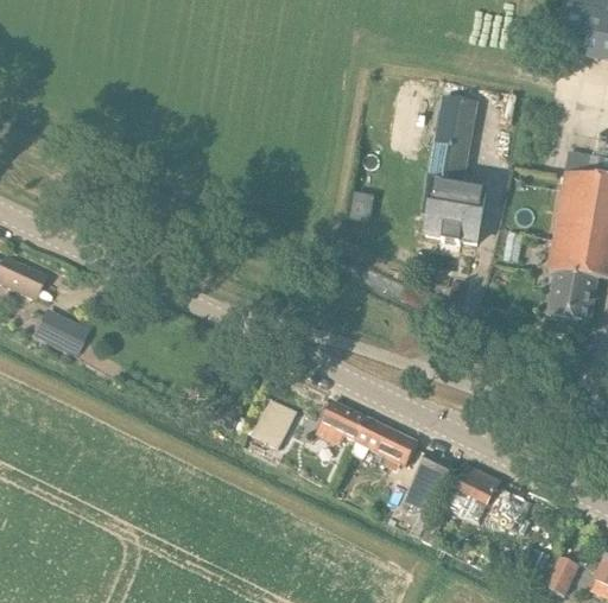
[(537,36),(556,38),(553,51),(561,52),(607,61),(607,0),(563,0),(563,4),(544,0),(537,36)]
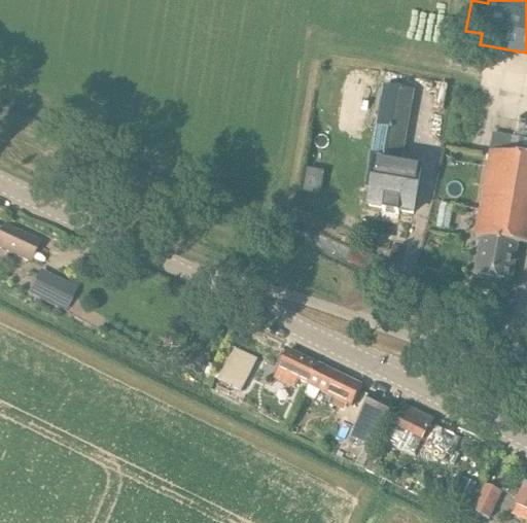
[(372,150),(365,183),(371,184),(370,190),(367,203),(382,205),(382,208),(397,211),(398,208),(413,211),(415,199),(421,164),(401,161),(406,135),(407,129),(414,88),(386,83),(383,82),(383,85),(378,114),(376,124),(372,149),(372,150)]
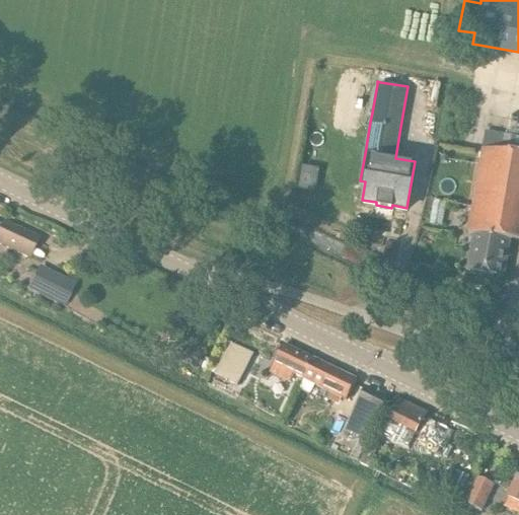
[(518,135),(485,129),(482,145),(467,229),(473,230),(466,269),(503,274),(510,237),(518,238),(518,135)]
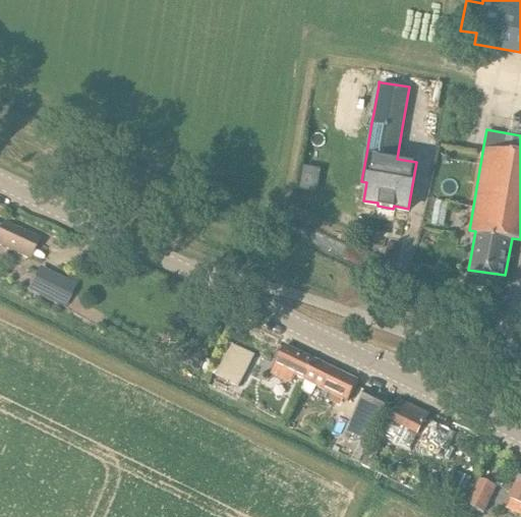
[(0,243),(27,257),(37,237),(3,221),(1,225),(0,224),(0,243)]
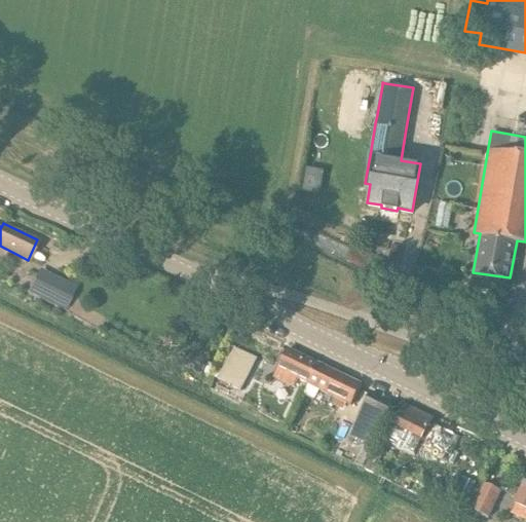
[(39,266),(28,291),(50,302),(52,303),(64,278),(42,267),(41,267),(39,266)]
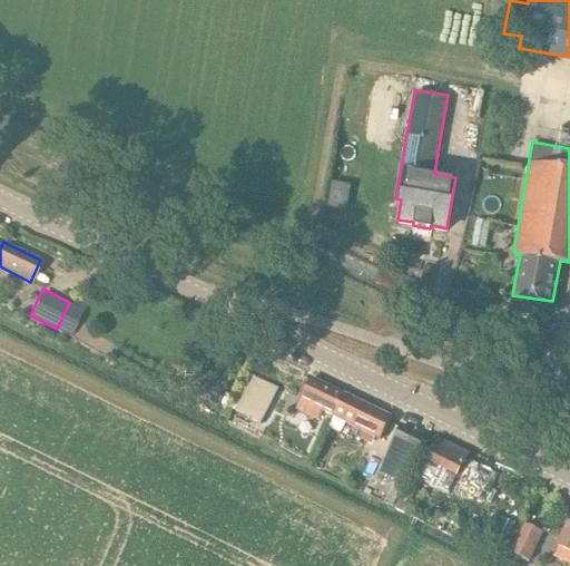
[(253,373),(235,408),(259,421),(277,386),(253,373)]
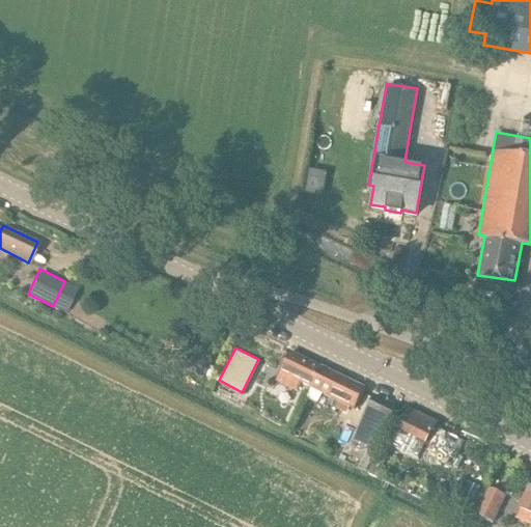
[(300,381),(307,385),(318,362),(289,348),(274,378),(296,389),(300,381)]
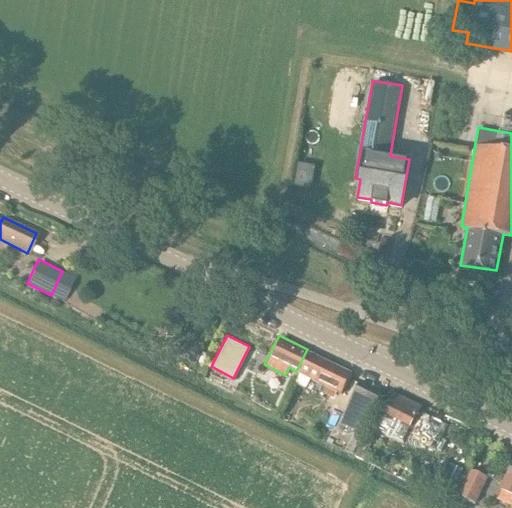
[(202,347),(183,337),(175,352),(194,362),(202,347)]
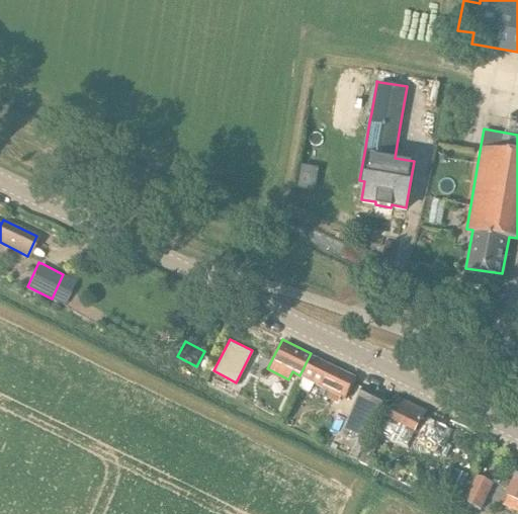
[(312,353),(311,353),(299,375),(312,381),(331,391),(332,389),(344,395),(354,373),(312,353)]
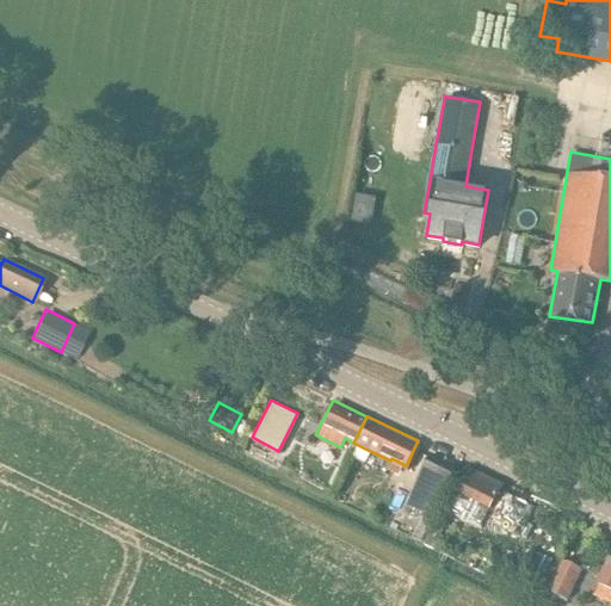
[(455,467),(429,453),(405,504),(430,517),(455,467)]
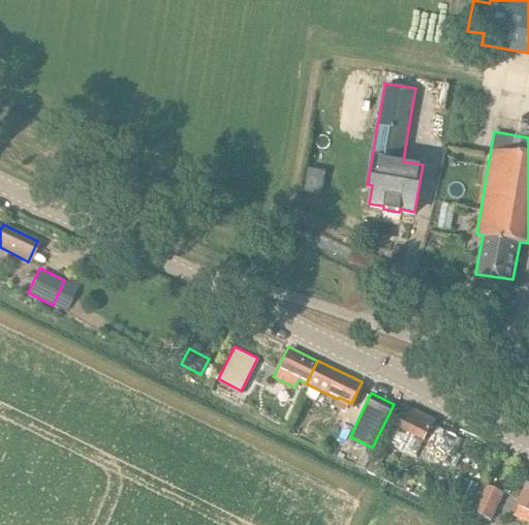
[(406,406),(386,442),(416,456),(419,450),(421,450),(449,464),(450,462),(462,438),(432,425),(435,420),(406,406)]
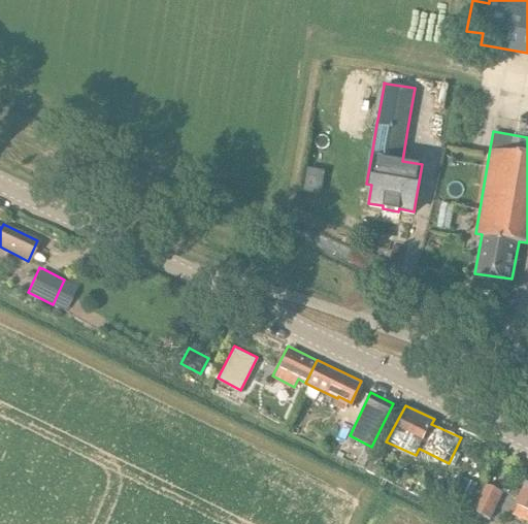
[(376,441),(367,463),(365,467),(375,471),(387,446),(376,441)]
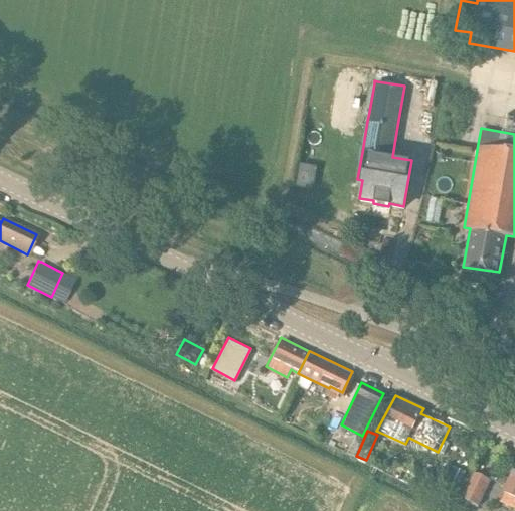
[(514,464),(502,491),(506,493),(514,497),(512,502),(511,505),(514,507),(514,464)]
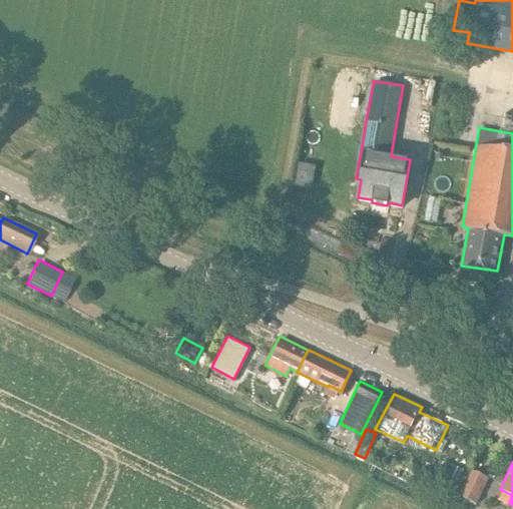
[(472,469),(459,495),(475,502),(487,477),(472,469)]
